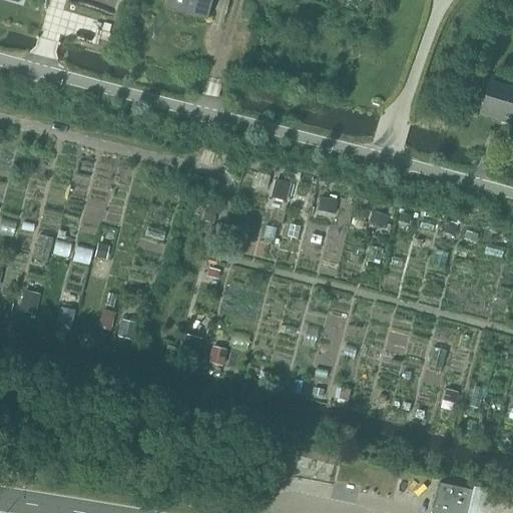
[(168,0),(166,9),(206,19),(210,0),(168,0)]
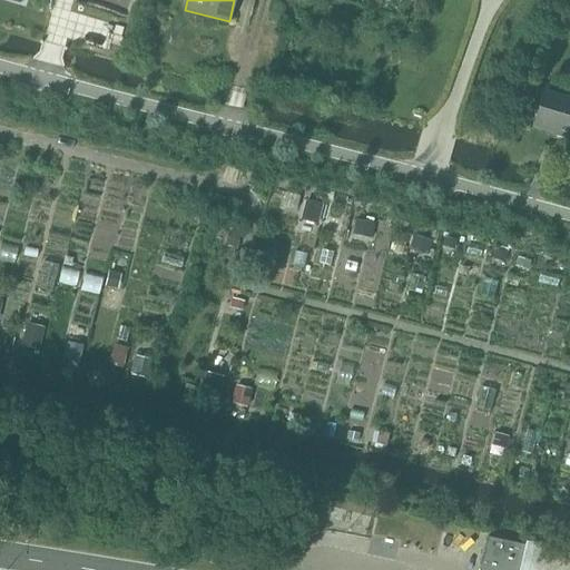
[(534,127),(569,137),(569,99),(544,92),(534,127)]
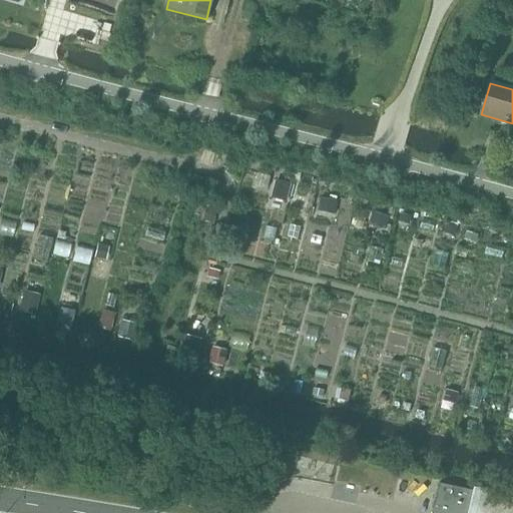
[(257,174),(253,186),(268,189),(271,177),(257,174)]
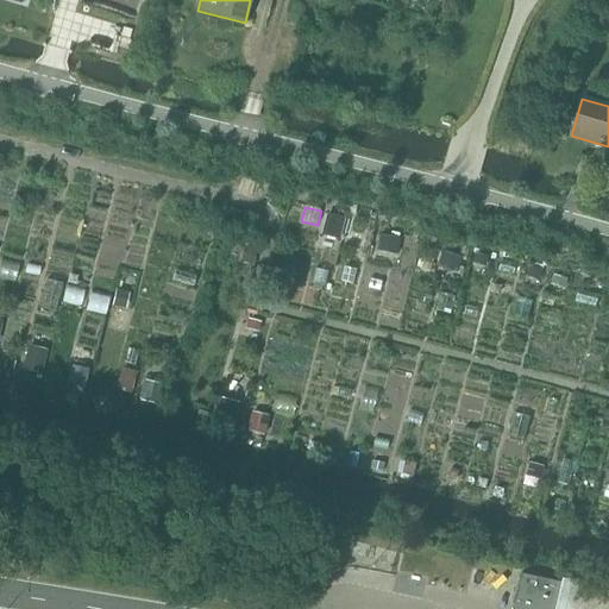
[(321,236),(339,240),(345,219),(327,214),(321,236)]
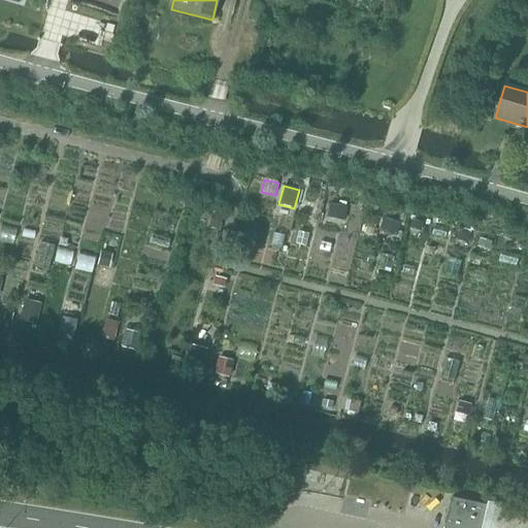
[(343,221),(347,207),(330,204),(327,217),(343,221)]
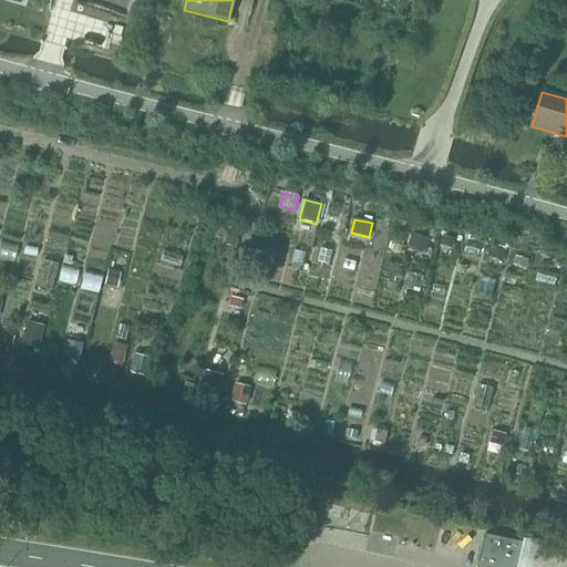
[(228,229),(224,244),(237,247),(240,233),(228,229)]
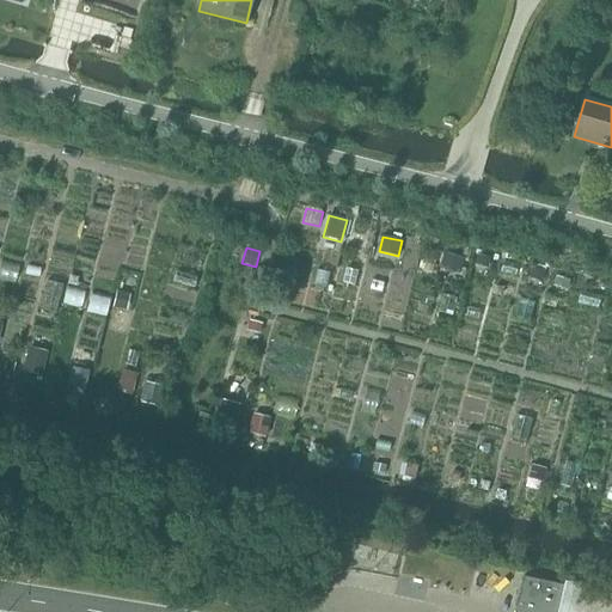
[(459,273),(463,259),(445,255),(441,268),(459,273)]
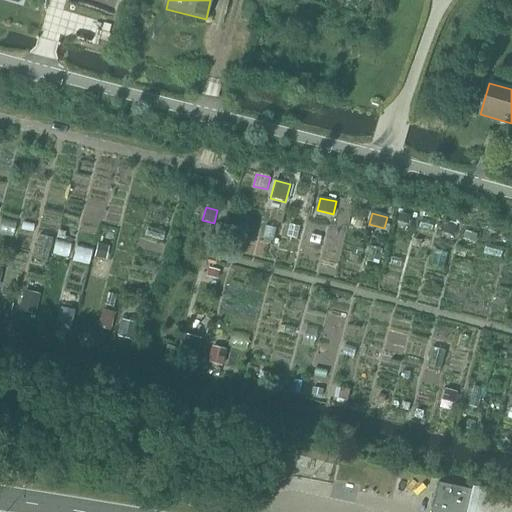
[(409,224),(411,217),(400,214),(398,221),(409,224)]
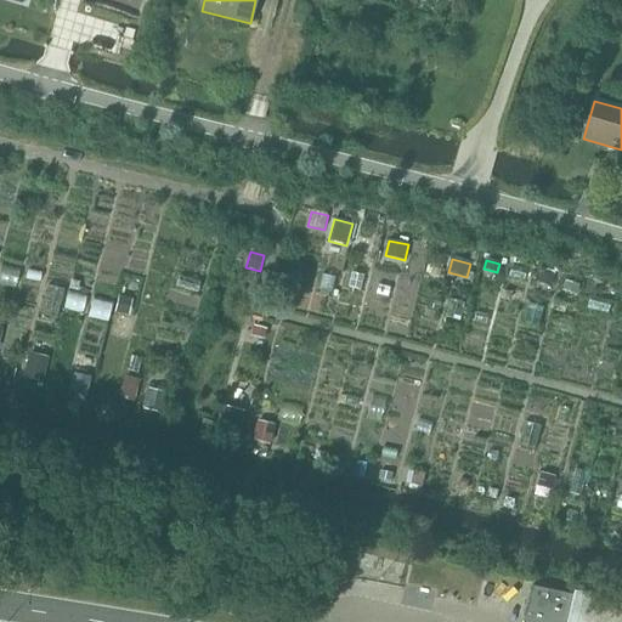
[(351,273),(348,287),(360,290),(363,276),(351,273)]
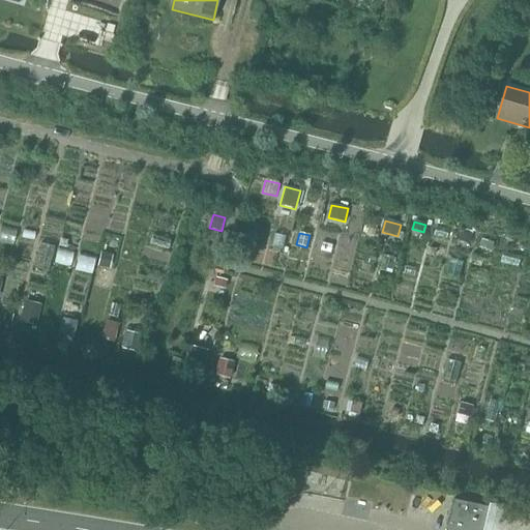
[(469,243),(471,235),(462,233),(460,241),(469,243)]
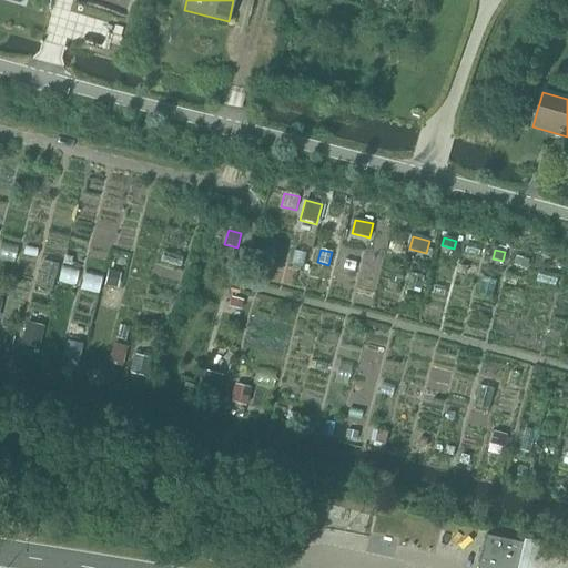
[(294,251),(291,264),(304,267),(307,254),(294,251)]
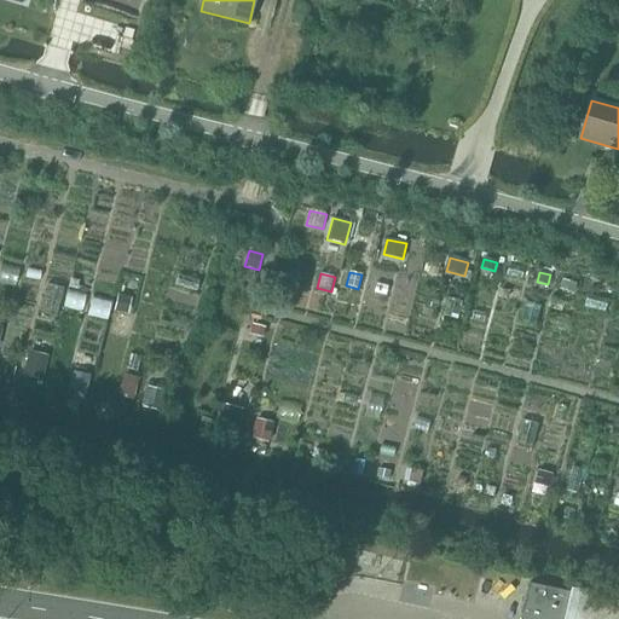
[(574,293),(577,284),(563,279),(561,289),(574,293)]
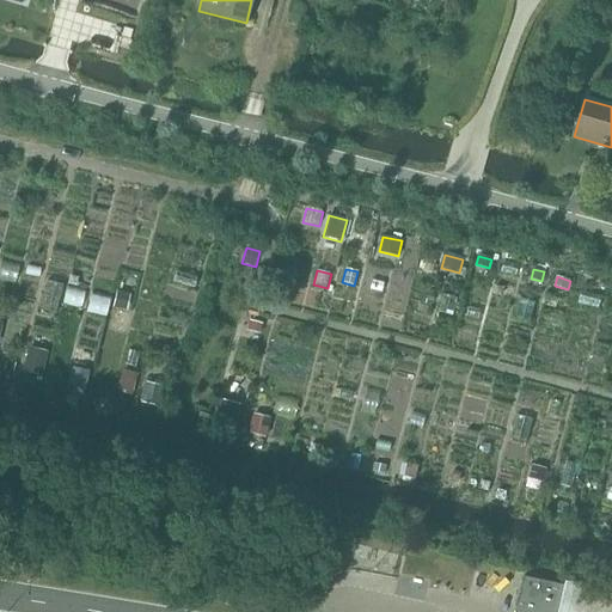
[(114,307),(127,311),(130,295),(117,292),(114,307)]
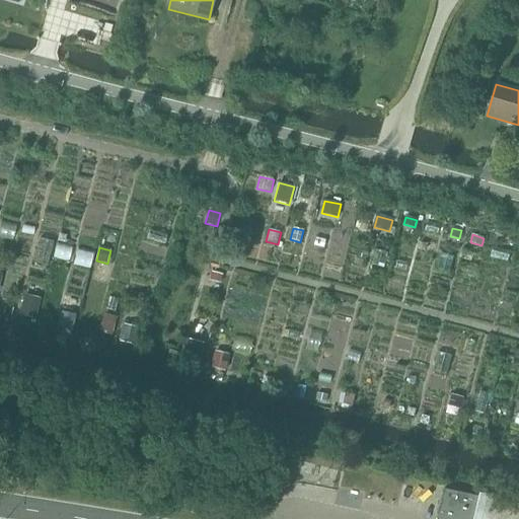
[(200,268),(196,284),(216,289),(220,273),(200,268)]
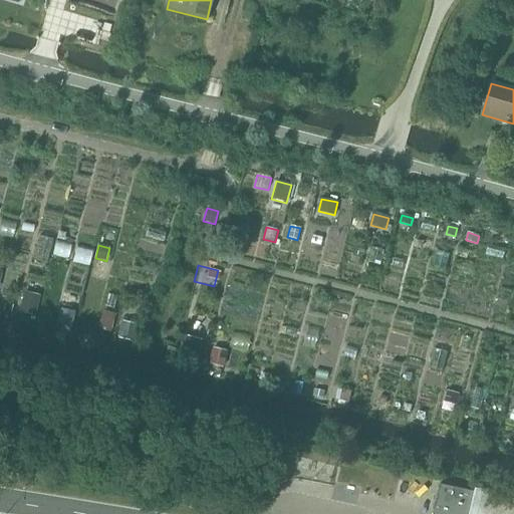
[(24,298),(20,312),(34,316),(38,302),(24,298)]
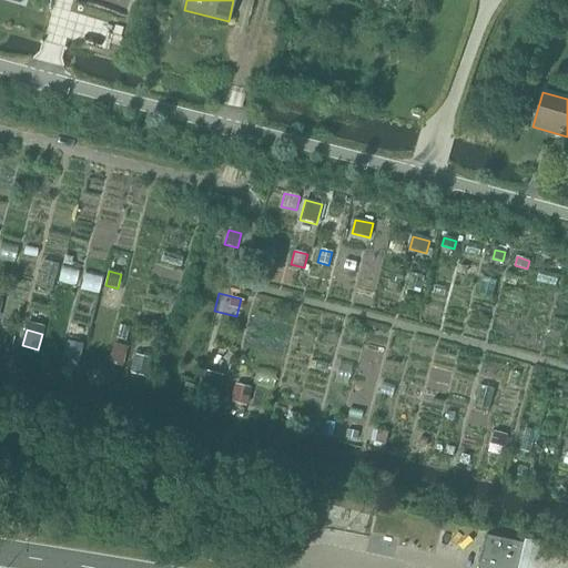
[(4,344),(12,346),(14,337),(7,335),(4,344)]
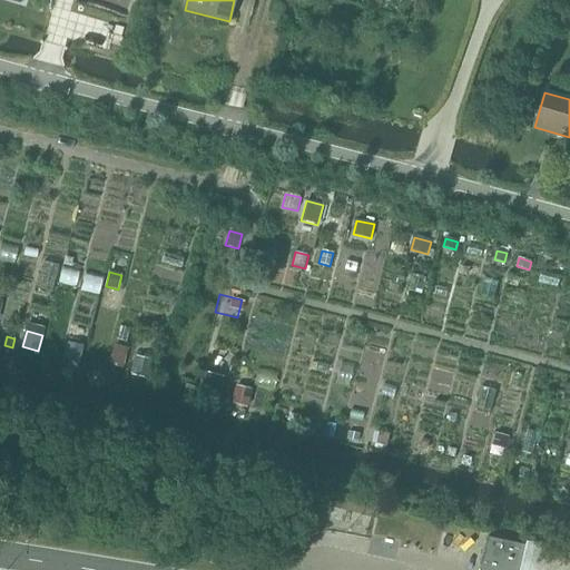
[(65,360),(80,363),(84,346),(68,343),(65,360)]
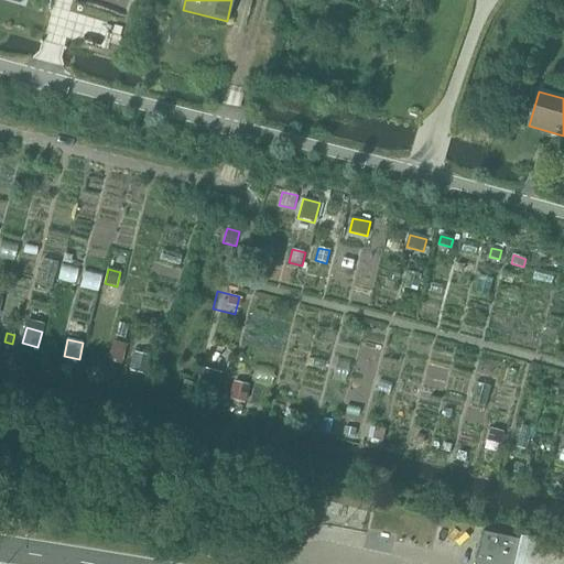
[(108,361),(121,365),(127,346),(114,343),(108,361)]
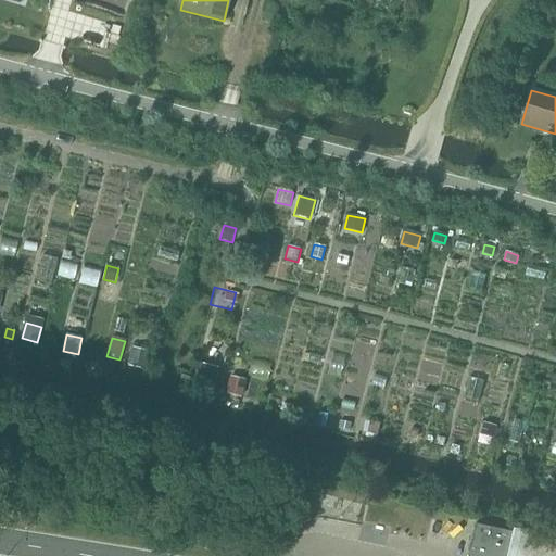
[(128,366),(142,369),(148,352),(134,348),(128,366)]
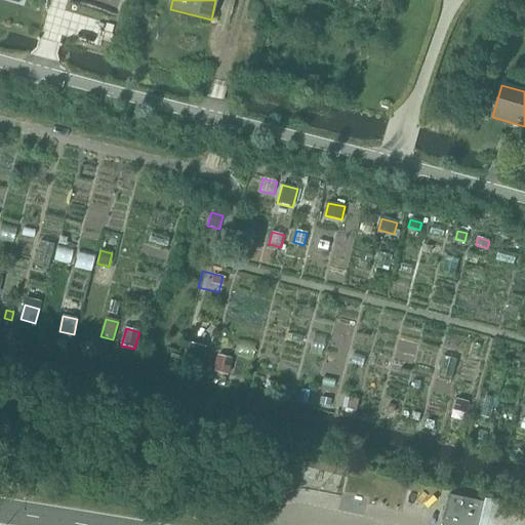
[(292,334),(290,342),(300,345),(303,337),(292,334)]
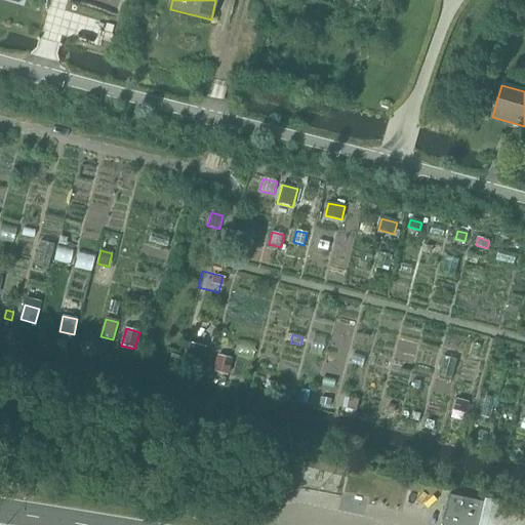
[(187,348),(183,362),(202,367),(206,353),(187,348)]
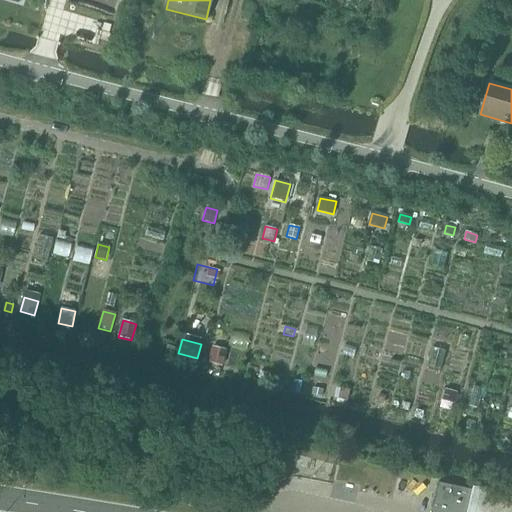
[(345,345),(342,357),(354,360),(357,348),(345,345)]
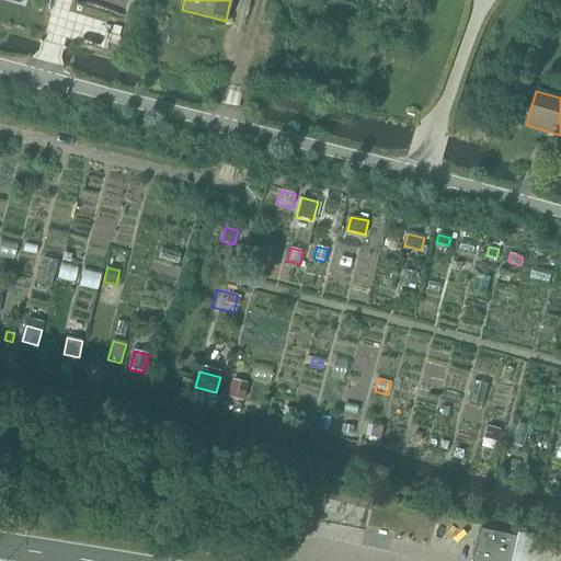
[(229,397),(243,400),(247,384),(233,379),(229,397)]
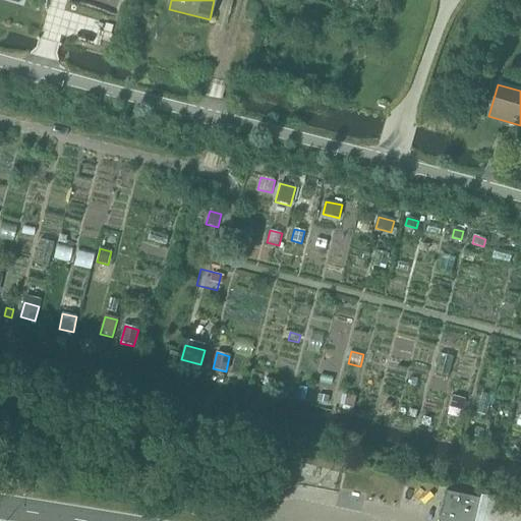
[(440,353),(435,373),(448,377),(453,357),(440,353)]
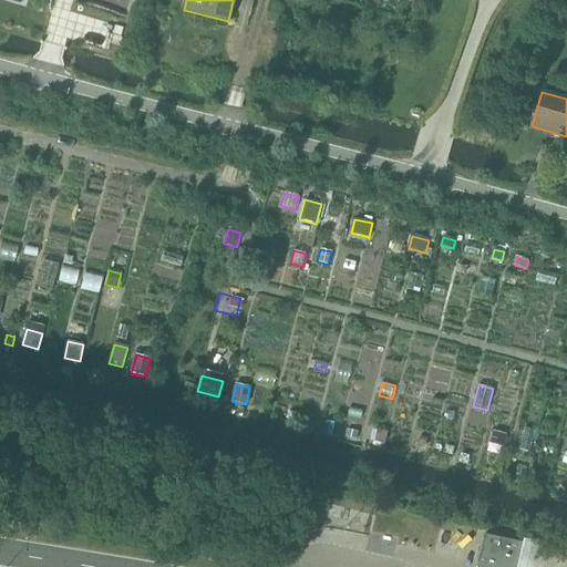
[(326,422),(323,430),(332,432),(333,423),(326,422)]
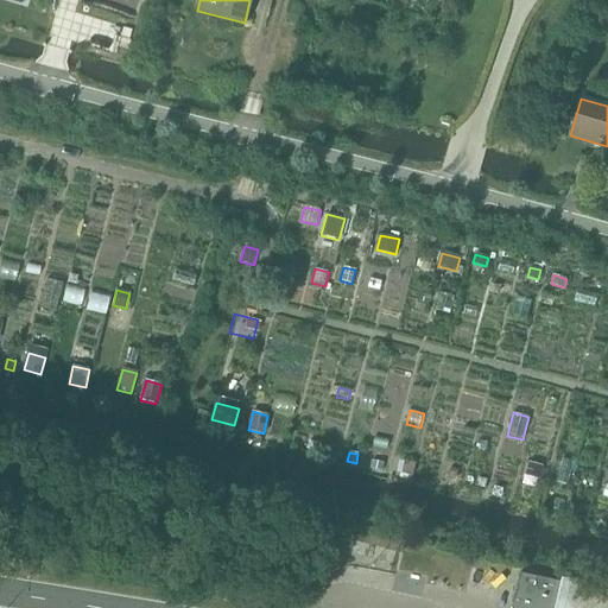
[(373,461),(371,470),(384,473),(385,463),(373,461)]
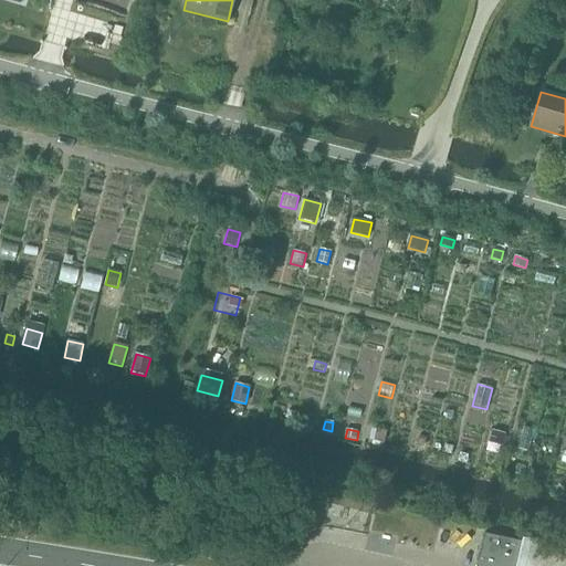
[(378,430),(376,441),(384,442),(387,432),(378,430)]
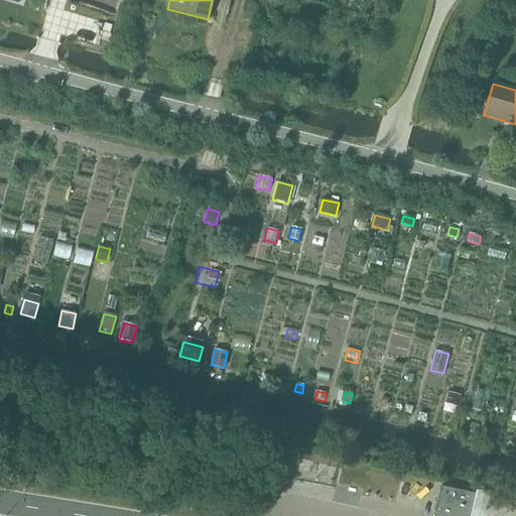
[(449,393),(446,403),(458,406),(460,395),(449,393)]
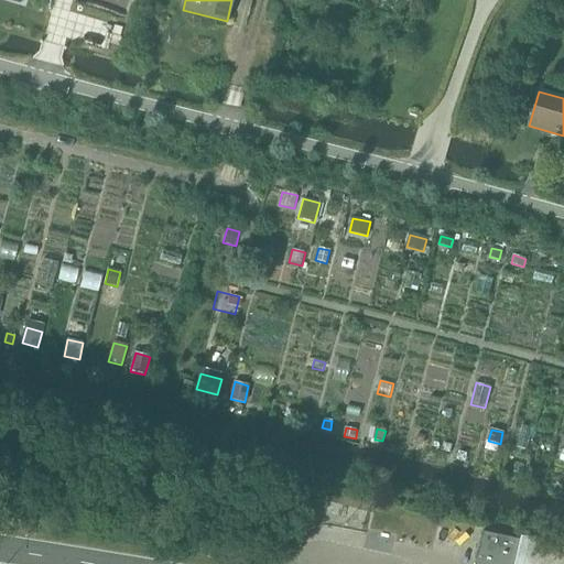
[(419,434),(416,442),(424,444),(426,436),(419,434)]
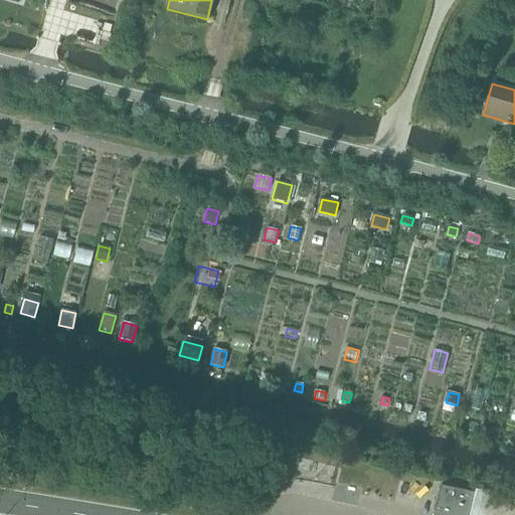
[(440,486),(433,514),(469,514),(474,493),(440,486)]
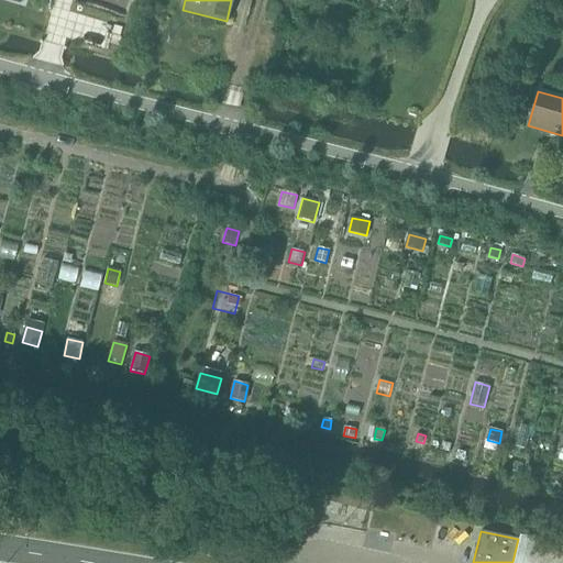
[(562,562),(562,541),(520,532),(518,539),(512,562),(562,562)]
